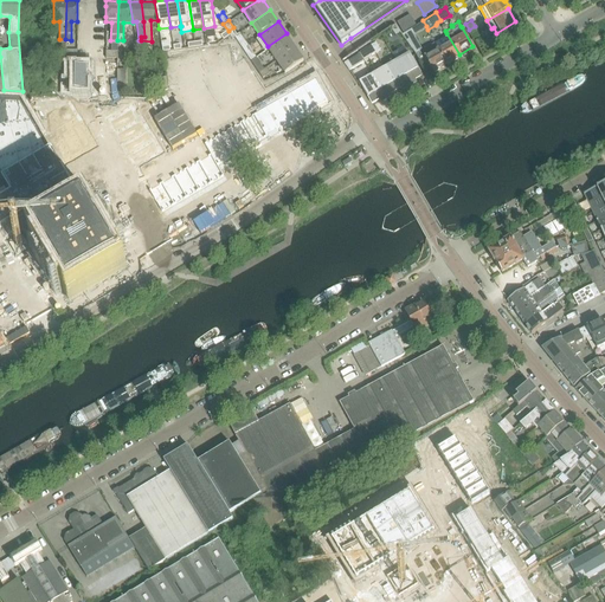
[(403,31),(401,32),(416,51),(419,58),(424,56),(432,70),(445,62),(433,40),(422,47),(413,33),(410,27),(403,31)]
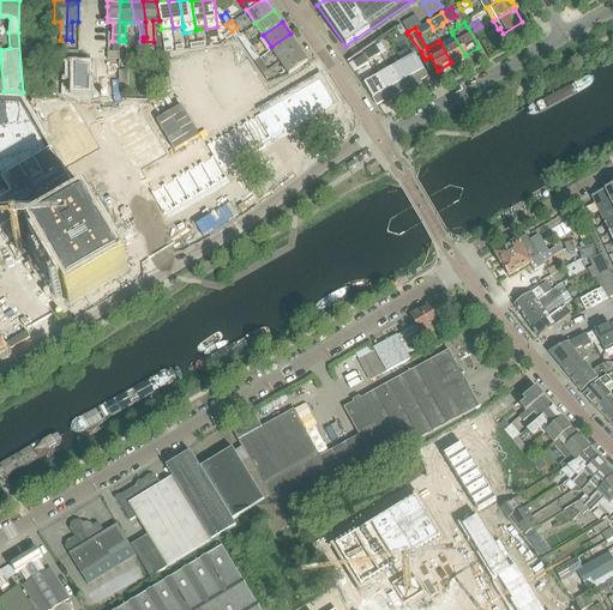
[(271,47),(278,59),(298,46),(290,34),(271,47)]
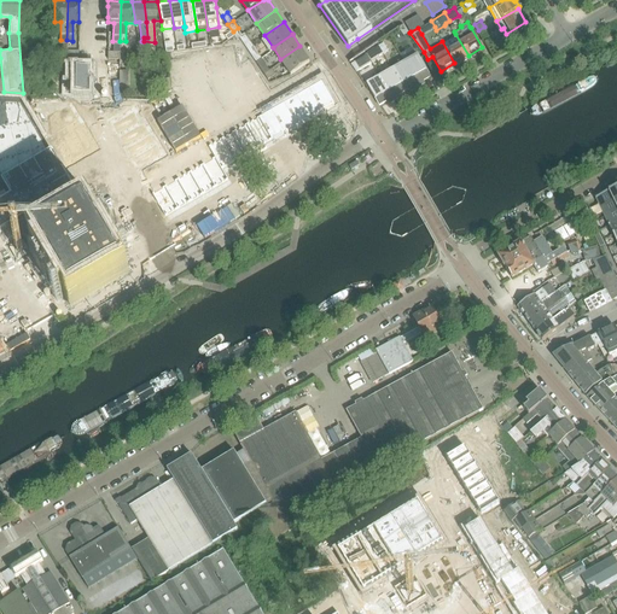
[(455,34),(442,41),(454,63),(469,56),(455,34)]
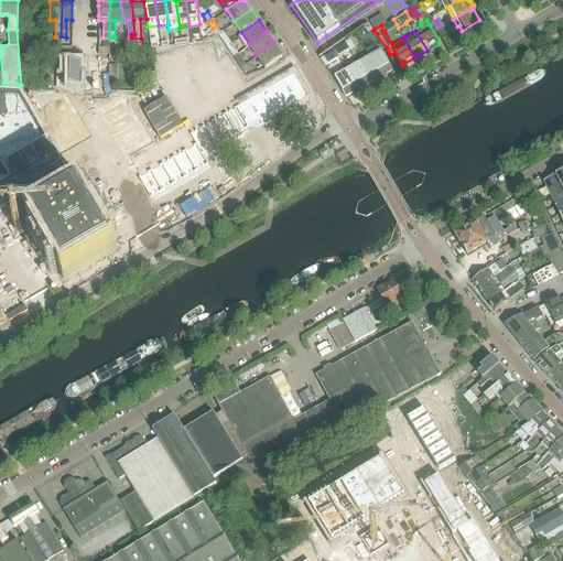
[(340,41),(334,46),(337,53),(345,49),(349,46),(345,39),(340,41)]
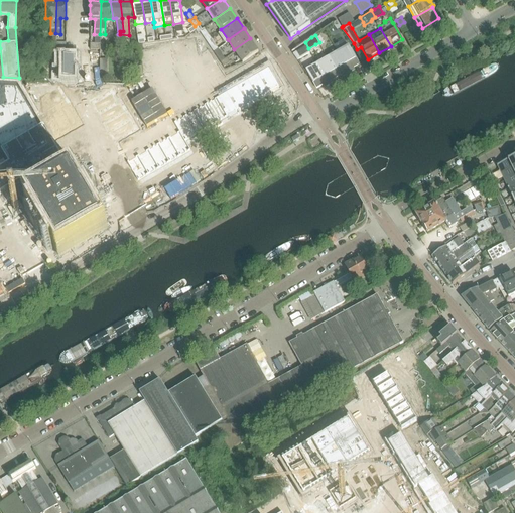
[(210,36),(206,39),(207,40),(210,45),(214,42),(210,36)]
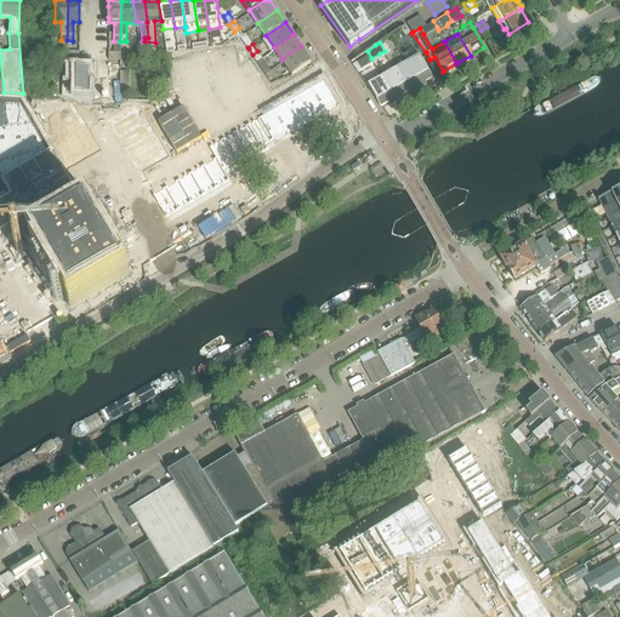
[(310,60),(311,58),(301,46),(282,60),(291,72),(310,60)]
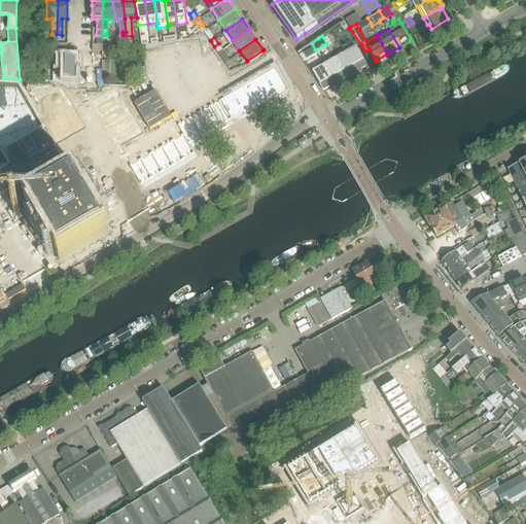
[(357,68),(365,63),(355,43),(344,49),(356,71),(358,70),(357,68)]
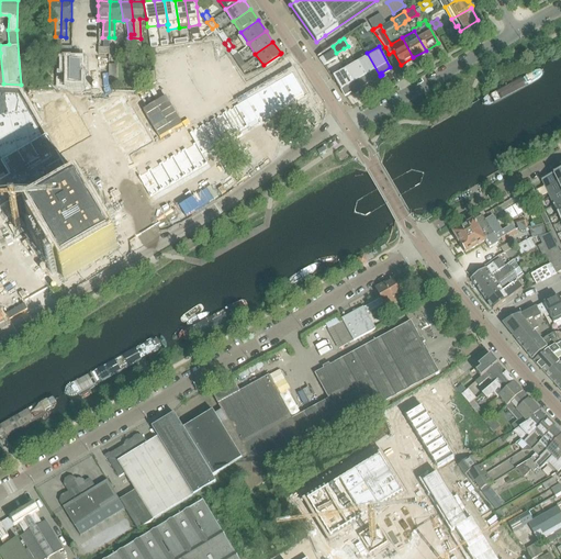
[(332,47),(318,56),(323,63),(337,55),(332,47)]
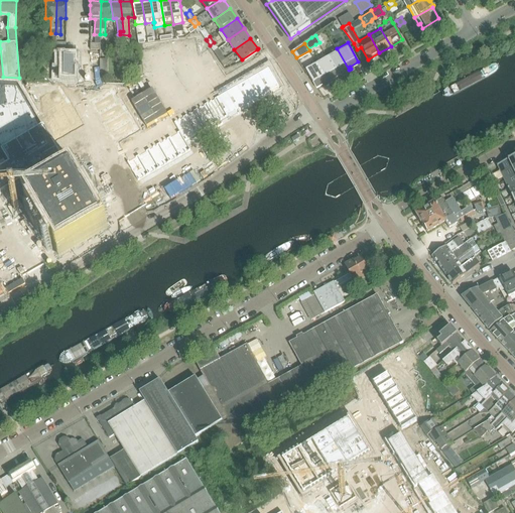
[(217,46),(213,49),(217,55),(221,52),(217,46)]
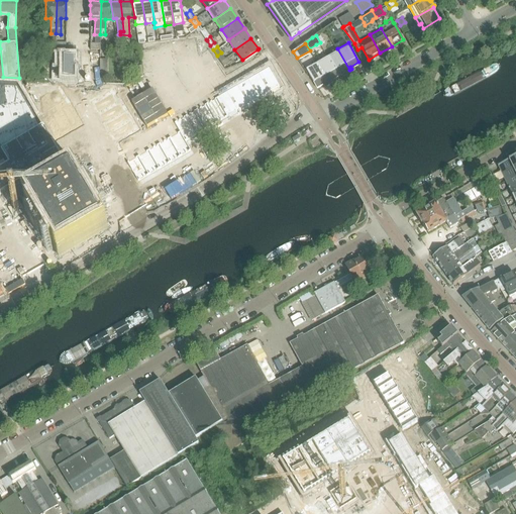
[(337,48),(327,55),(338,74),(346,69),(347,72),(349,70),(337,48)]
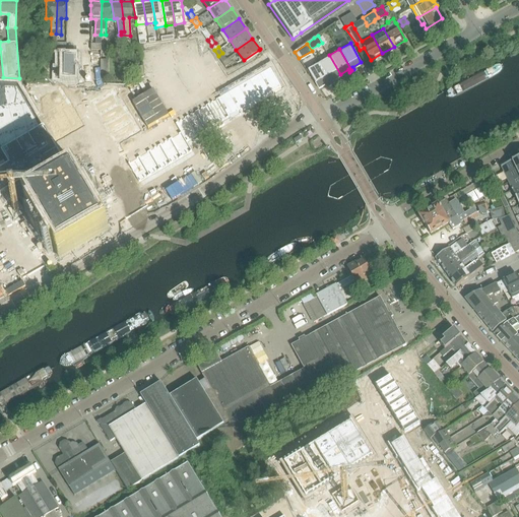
[(221,60),(224,65),(231,60),(228,55),(225,57),(221,60)]
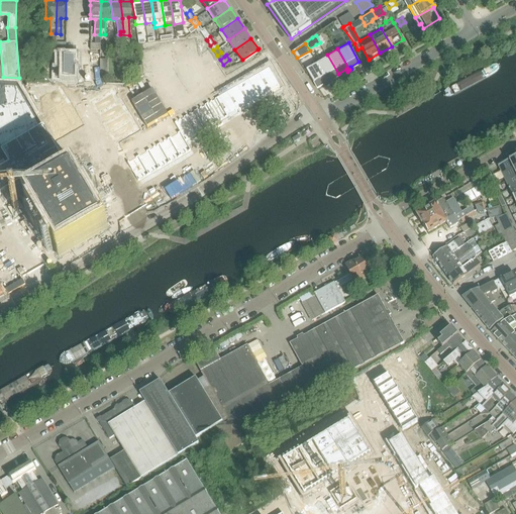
[(317,61),(329,82),(330,81),(329,79),(338,74),(327,55),(317,61)]
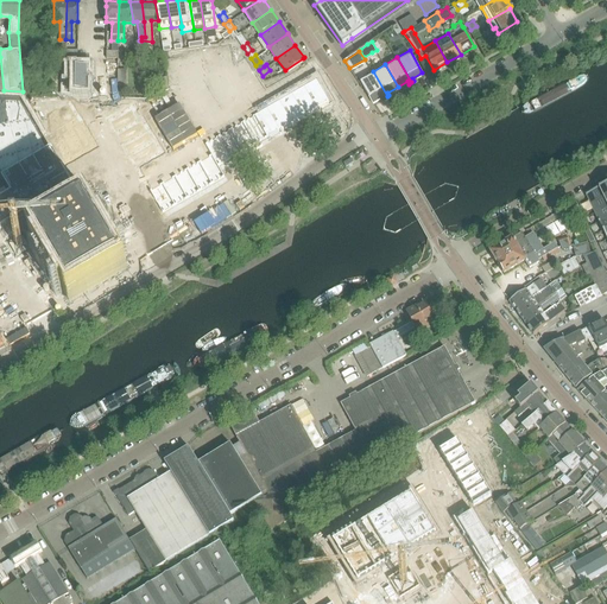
[(604,69),(600,64),(595,64),(542,93),(536,102),(550,101),(599,75),(604,69)]
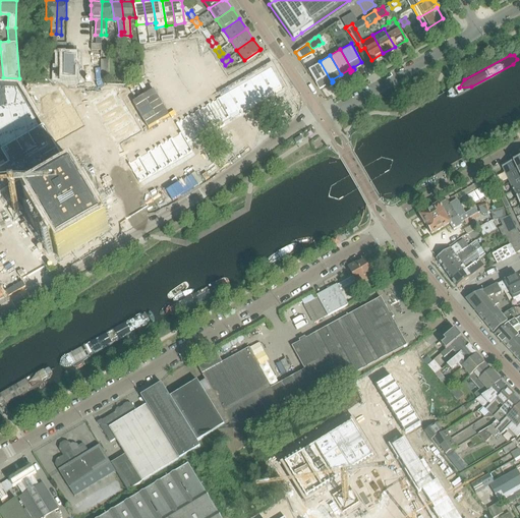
[(64,59),(59,59),(59,67),(64,67),(64,75),(73,75),(73,57),(64,57),(64,59)]
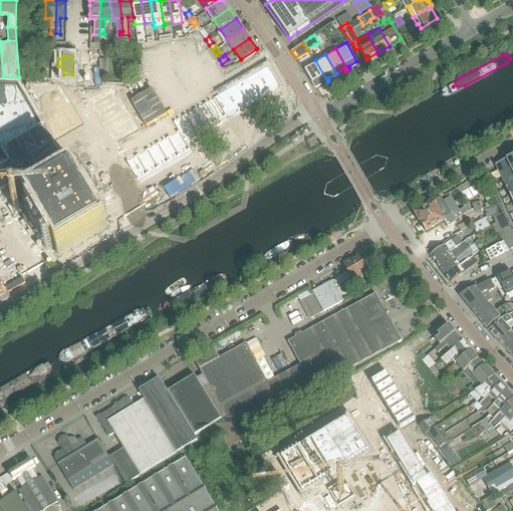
[(315,60),(304,67),(314,85),(323,80),(324,83),(327,81),(315,60)]
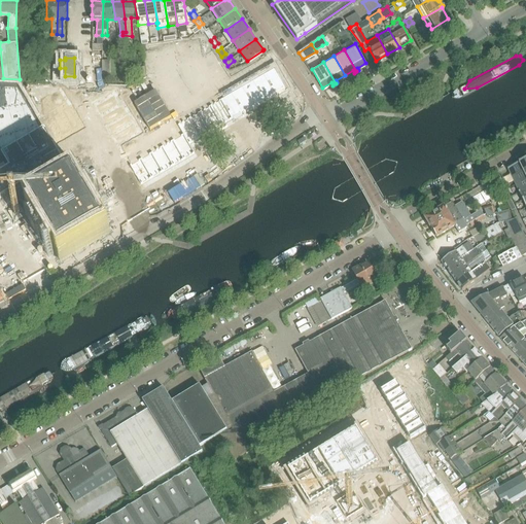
[(273,64),(261,70),(273,90),(284,83),(273,64)]
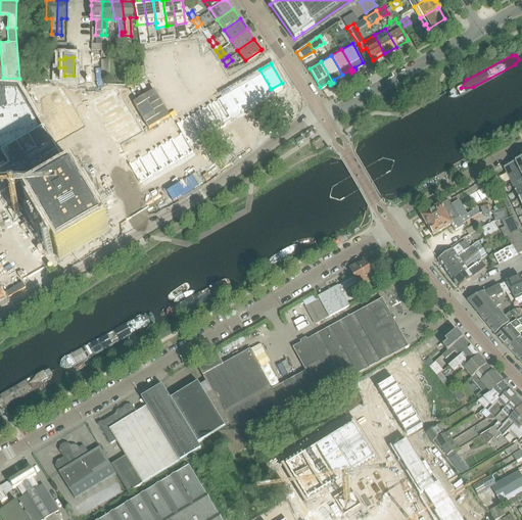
[(259,69),(249,76),(261,95),(271,89),(259,69)]
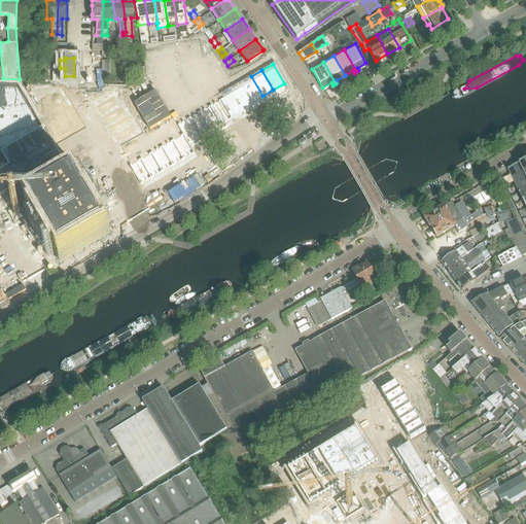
[(251,76),(241,82),(252,102),(263,96),(251,76)]
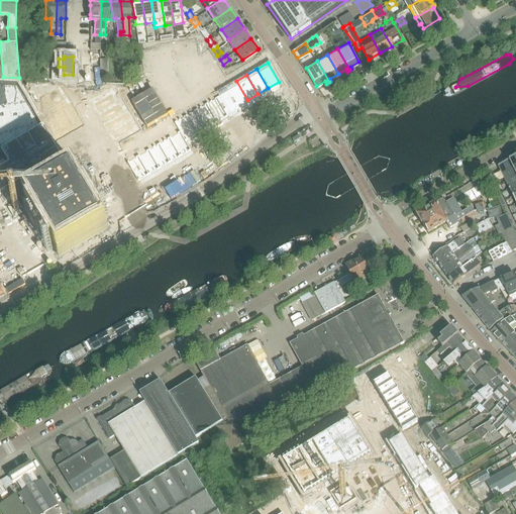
[(0,193),(2,192),(6,200),(14,195),(10,188),(20,181),(61,250),(103,225),(52,138),(40,120),(17,82),(0,81),(0,193)]
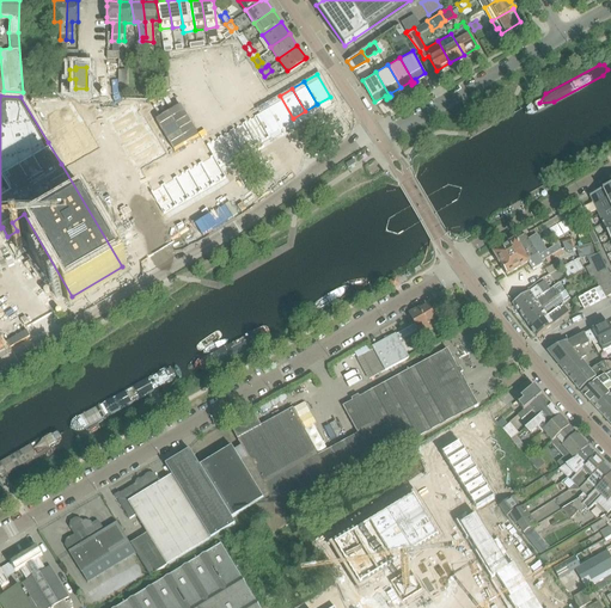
[(280,96),(267,104),(280,127),(293,118),(280,96)]
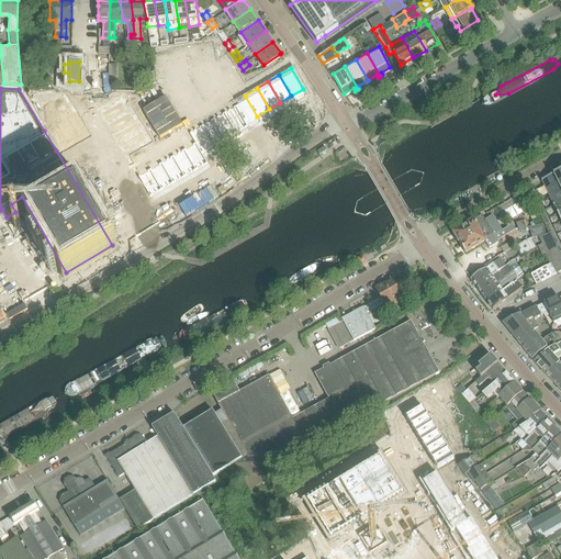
[(120,96),(99,108),(105,119),(126,107),(120,96)]
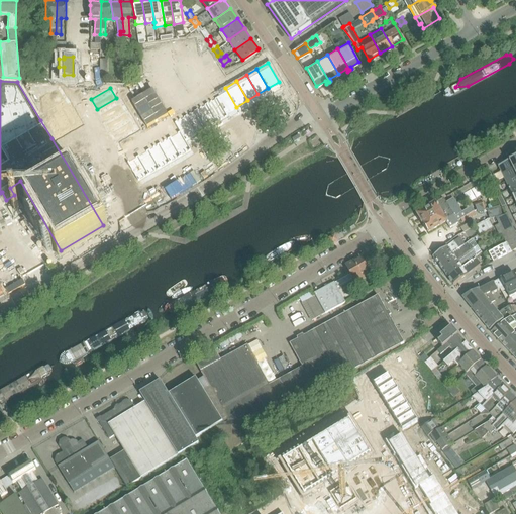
[(225,88),(215,94),(226,113),(236,107),(225,88)]
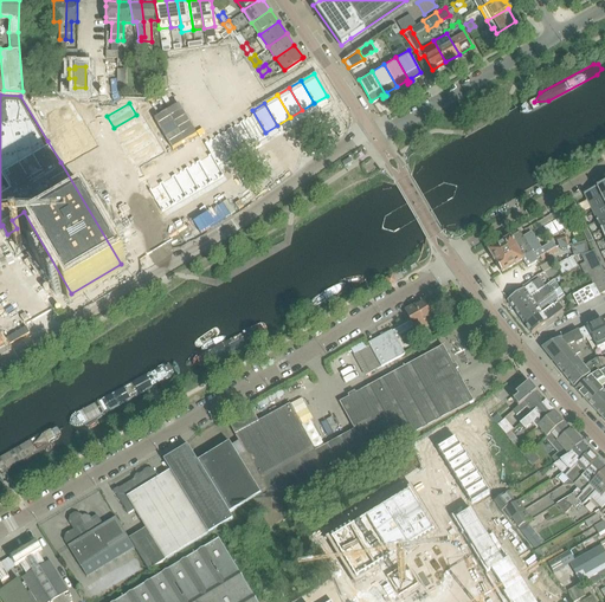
[(252,110),(240,117),(253,140),(265,133),(252,110)]
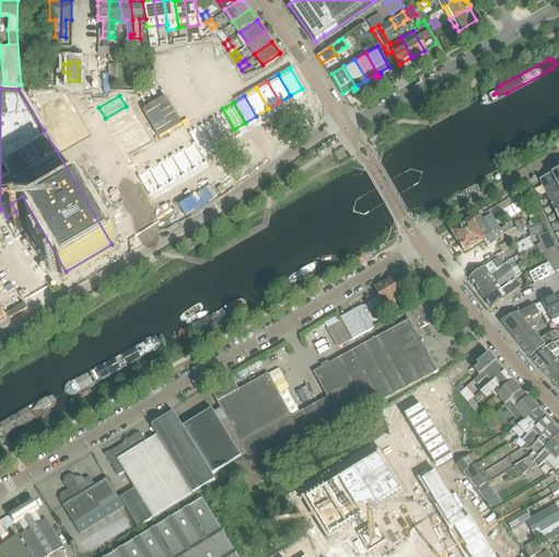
[(126,106),(105,118),(112,129),(132,117),(126,106)]
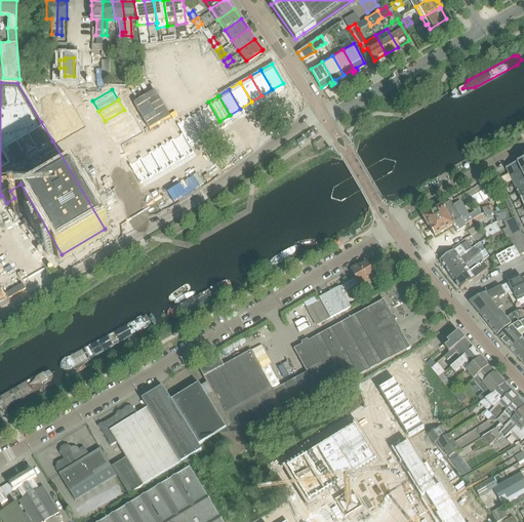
[(208,102),(197,108),(209,127),(219,121),(208,102)]
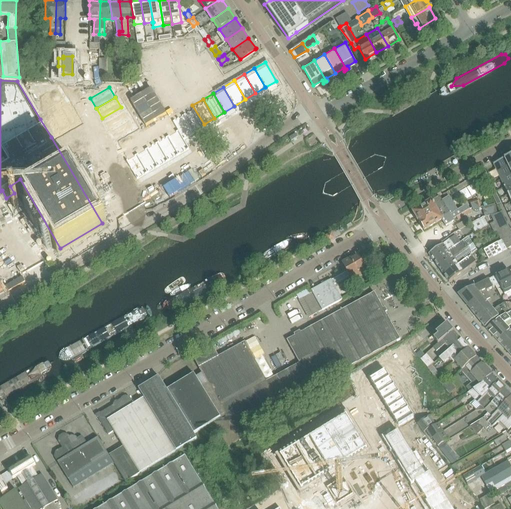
[(69,101),(59,107),(70,126),(81,120),(69,101)]
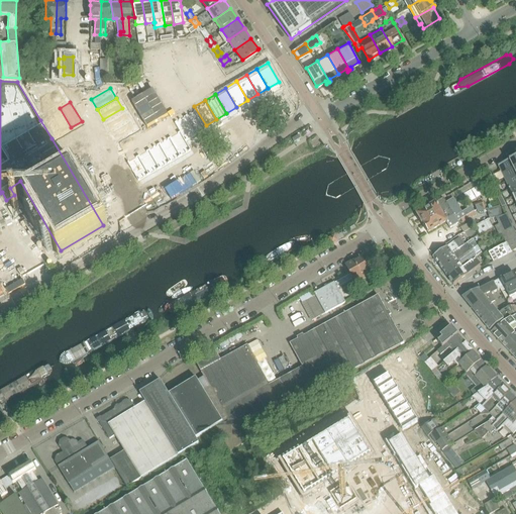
[(194,106),(184,112),(195,131),(206,125),(194,106)]
